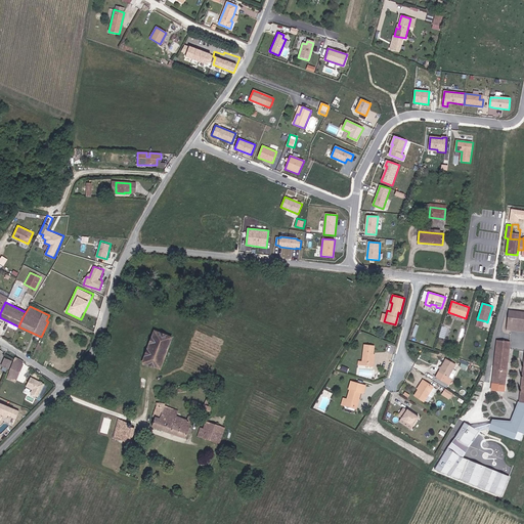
[(523,312),(509,310),(506,330),(523,332),(523,312)]
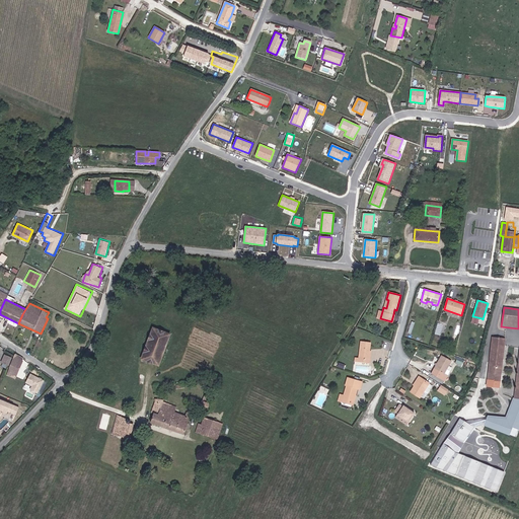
[(153,328),(141,359),(159,366),(170,335),(153,328)]
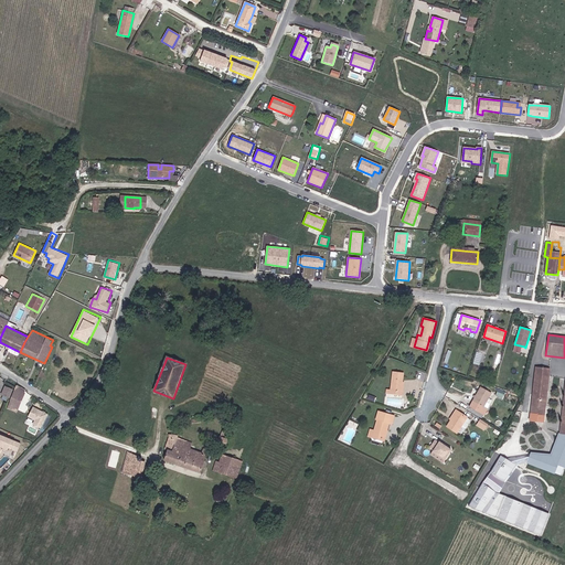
[(532,405),(545,407),(550,369),(535,368),(532,405)]
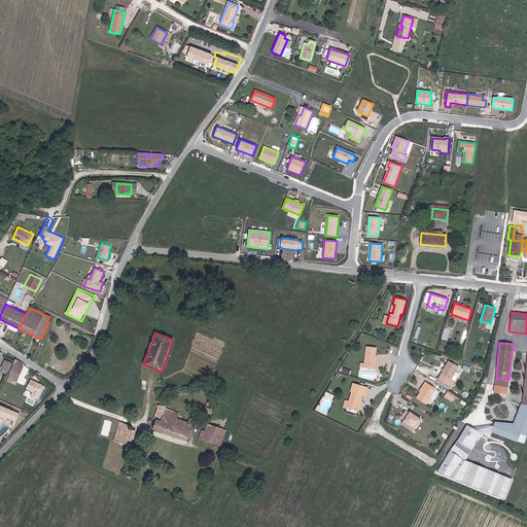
[(362,367),(374,369),(375,356),(376,348),(366,347),(364,363),(362,363),(362,367)]
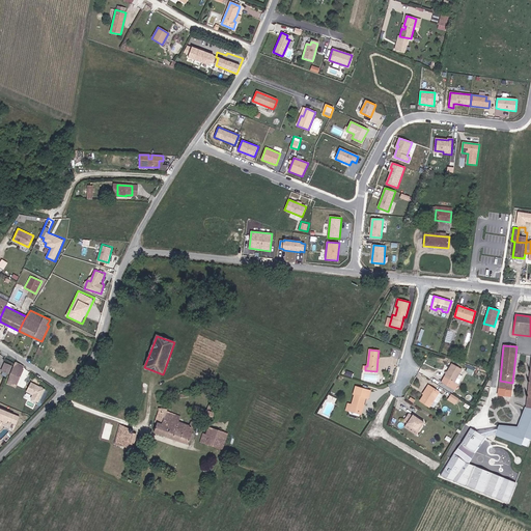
[(22,387),(28,371),(20,365),(16,363),(6,384),(20,390),(22,387)]
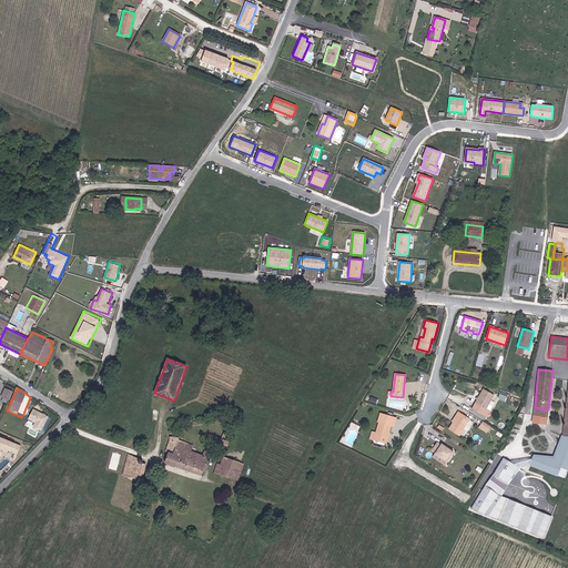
[(490,412),(486,409),(492,401),(494,395),(483,388),(472,409),(486,417),(490,412)]
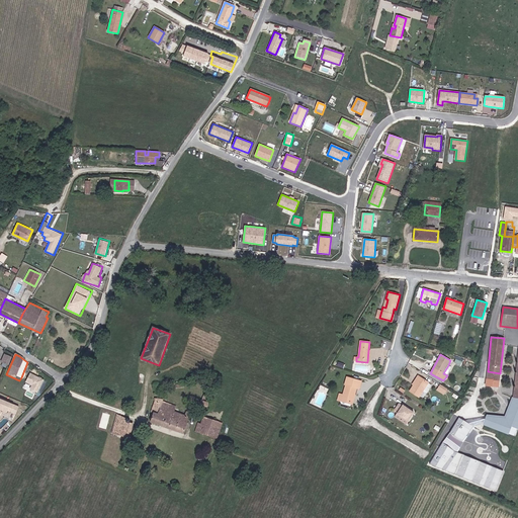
[(2,362),(9,365),(12,358),(5,355),(2,362)]
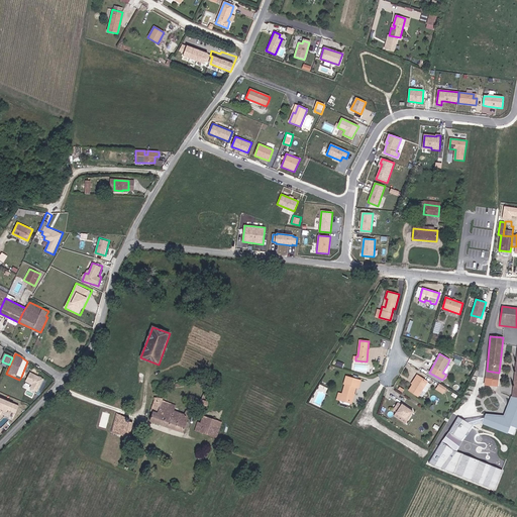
[(453,362),(460,364),(462,357),(455,355),(453,362)]
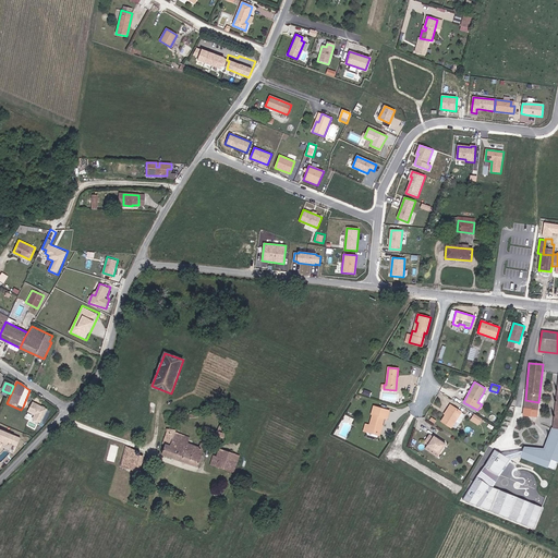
[(26,408),(34,392),(29,390),(23,407),(26,408)]
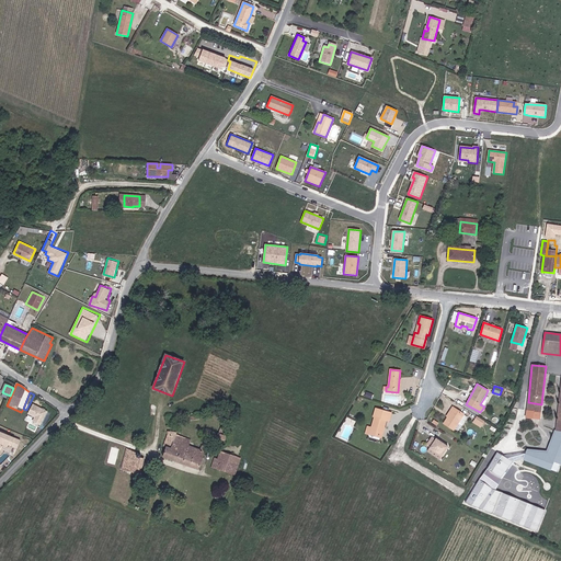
[(540,412),(541,404),(528,402),(527,411),(540,412)]
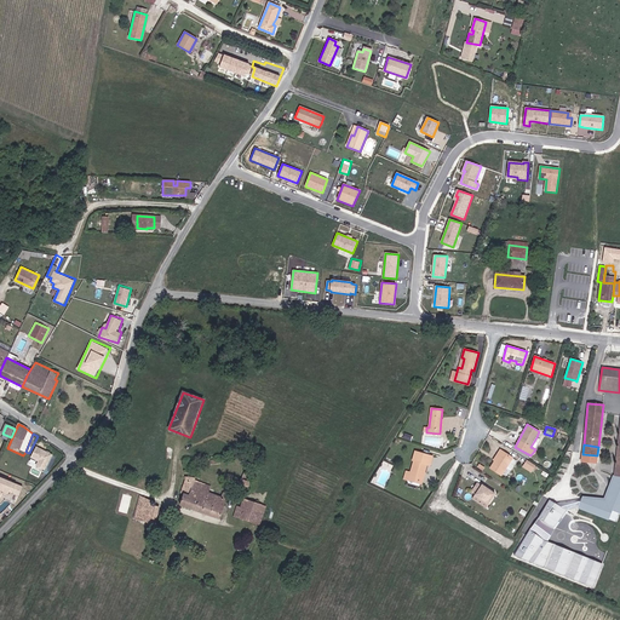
[(39,460),(36,465),(46,470),(55,453),(36,446),(32,457),(39,460)]
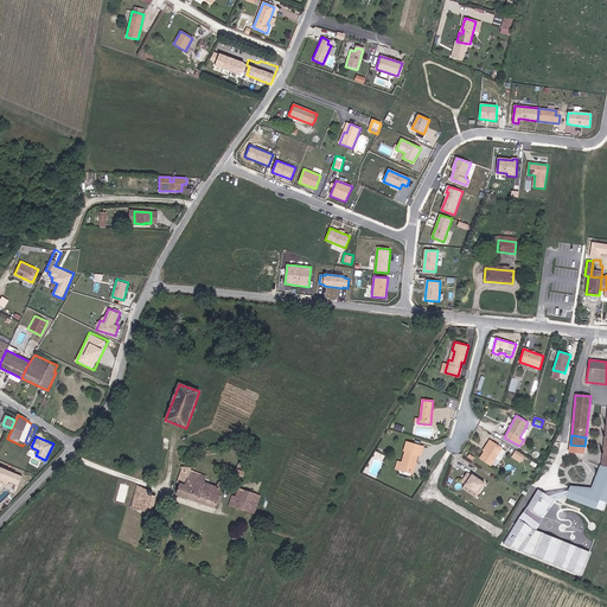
[(490,441),(487,445),(489,445),(484,451),(480,459),(491,466),(502,448),(490,441)]
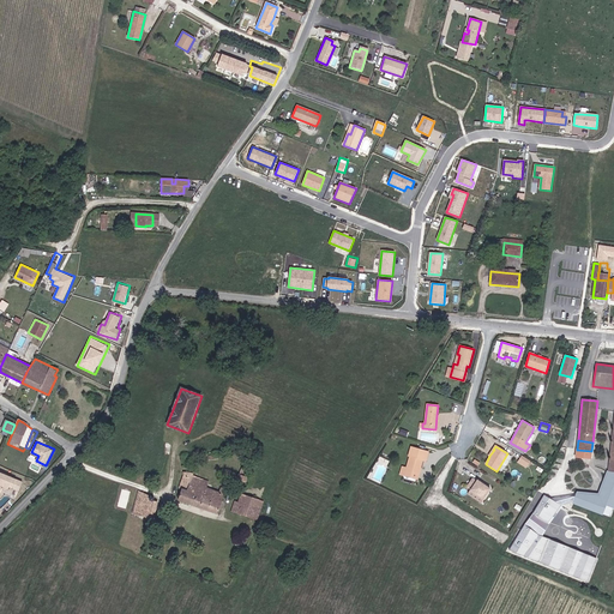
[(402,467),(401,473),(417,477),(420,468),(422,459),(426,461),(428,452),(410,447),(408,456),(410,457),(407,468),(402,467)]
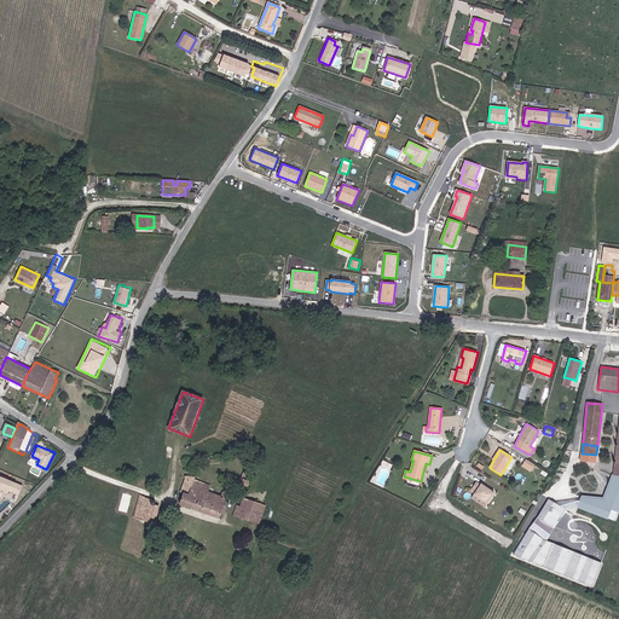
[(618,451),(617,451),(613,475),(612,475),(609,486),(613,487),(606,507),(594,503),(595,498),(583,498),(578,508),(608,519),(612,510),(618,513),(618,451)]
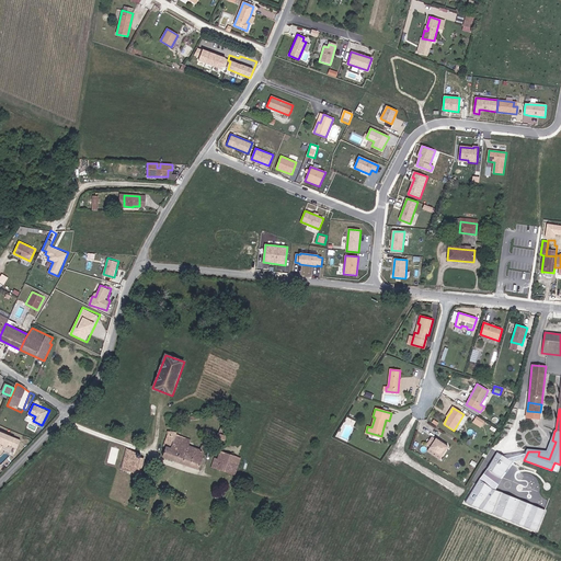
[(381,436),(366,432),(365,433),(381,437),(385,428),(384,427),(381,436)]
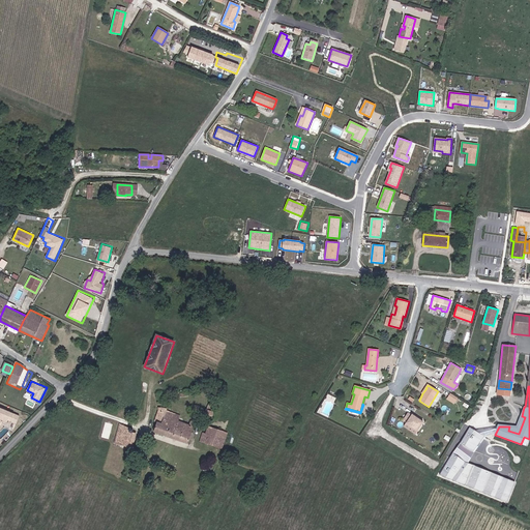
[(1,406),(0,408),(0,424),(2,425),(5,420),(17,425),(21,415),(1,406)]
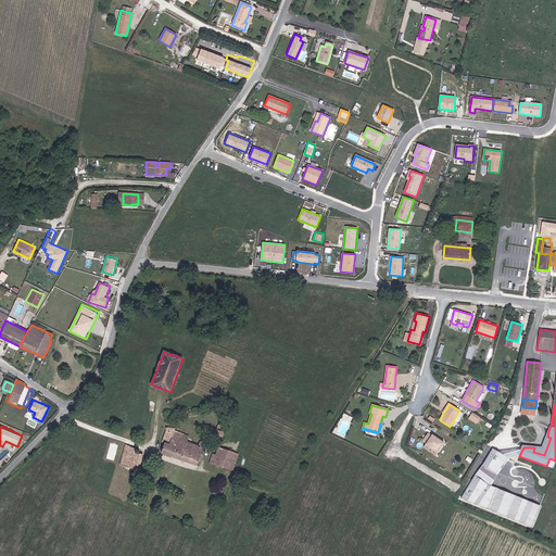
[(166,430),(162,442),(165,443),(162,453),(197,465),(204,443),(200,442),(198,445),(187,442),(189,436),(180,432),(175,431),(176,429),(166,428),(166,430)]
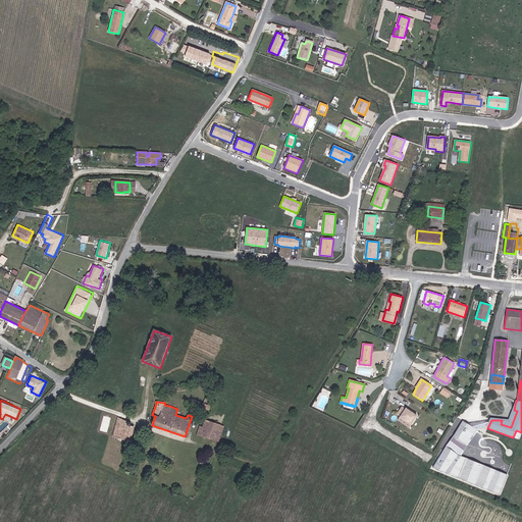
[(402,407),(398,413),(401,416),(400,416),(411,424),(417,416),(406,408),(405,409),(402,407)]
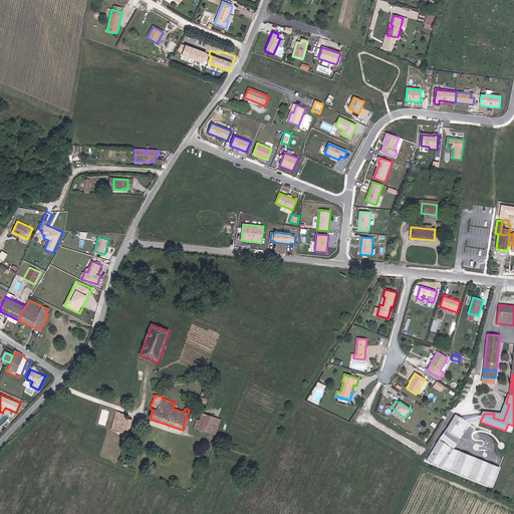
[(509,405),(506,404),(501,416),(494,414),(493,418),(503,421),(509,405)]
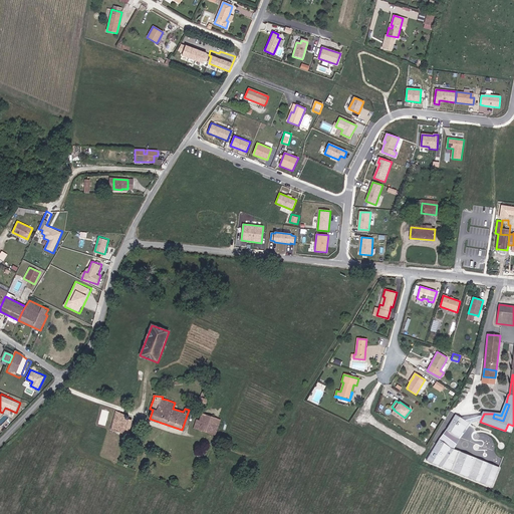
[(405,418),(394,410),(392,414),(403,421),(405,418)]
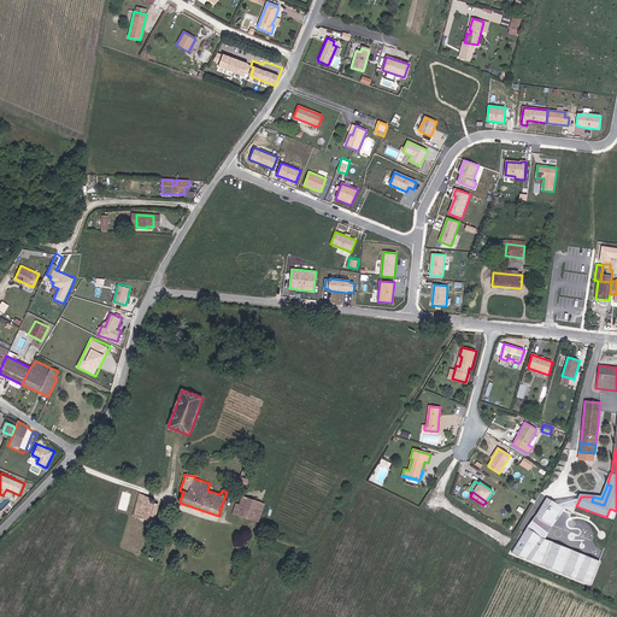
[(154,522),(159,504),(154,503),(156,500),(139,493),(133,516),(154,522)]
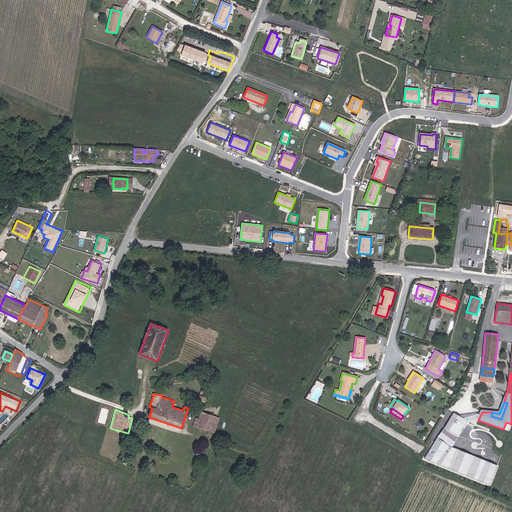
[(200,412),(198,419),(195,418),(192,427),(215,434),(220,418),(200,412)]
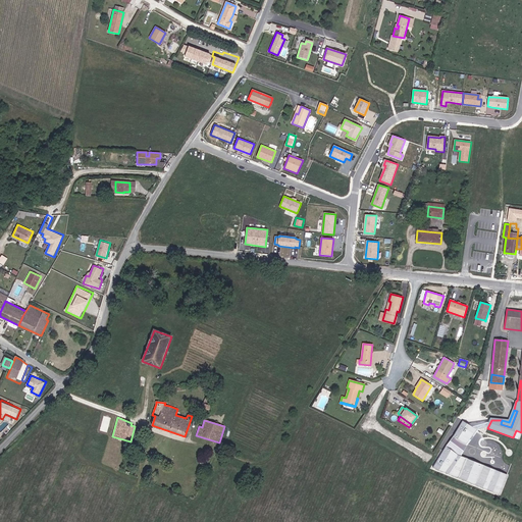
[(476,430),(462,422),(453,436),(465,446),(476,430)]
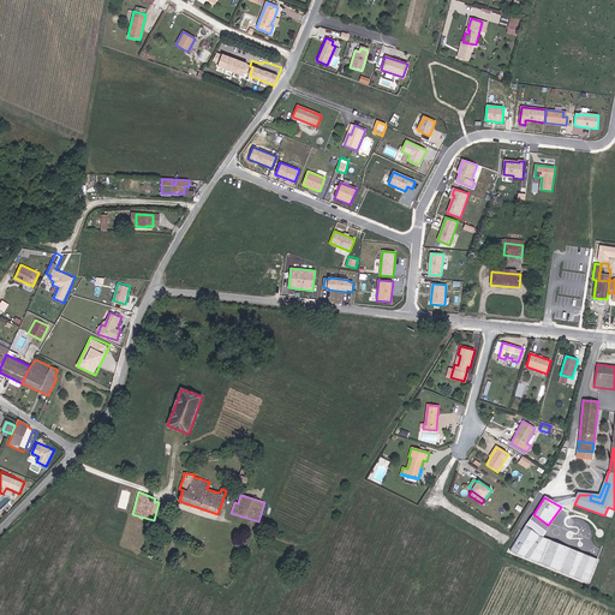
[(548,525),(533,514),(525,526),(539,537),(548,525)]
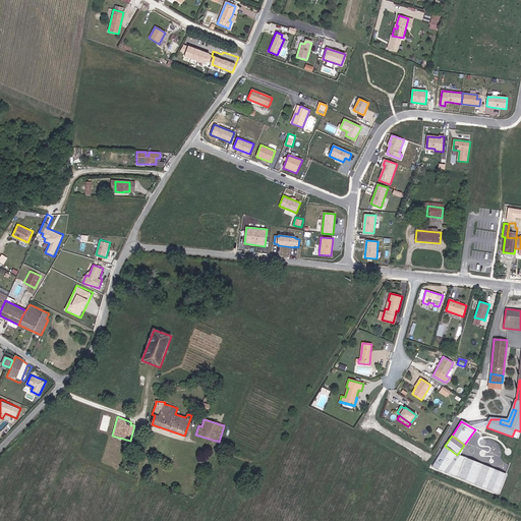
[(506,474),(457,455),(445,446),(432,467),(499,494),(506,474)]
